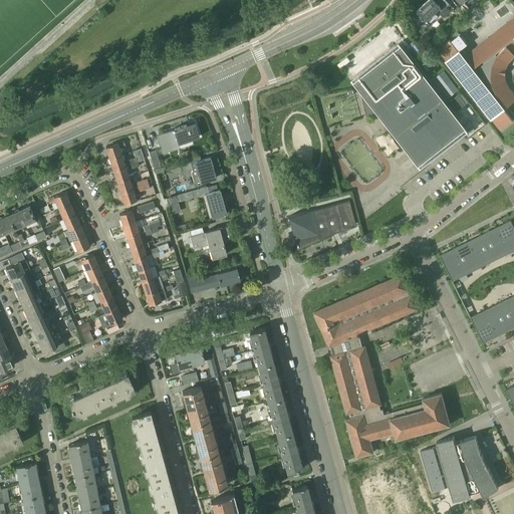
[(426,20),(437,11),(443,18),(453,9),(449,4),(450,4),(445,0),(427,0),(416,10),(420,14),(414,19),(423,29),(429,24),(426,20)]
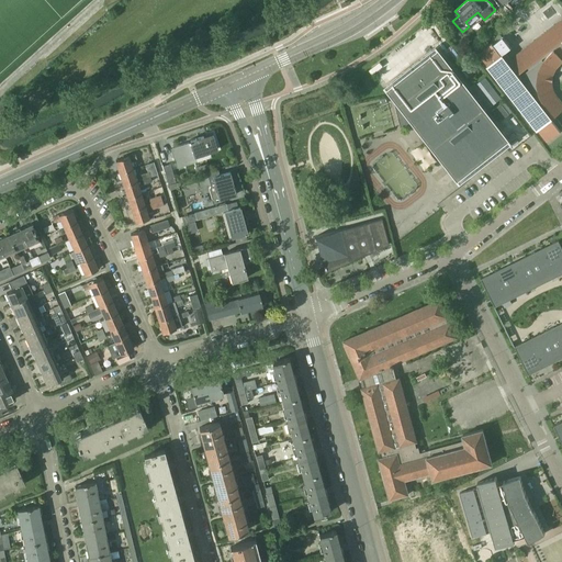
[(551,82),(552,75),(555,68),(560,63),(561,62),(561,59),(560,57),(561,55),(561,19),(510,58),(496,41),(493,44),(492,42),(478,54),(546,142),(560,131),(559,128),(561,126),(561,125),(554,115),(561,109),(561,102),(557,96),(552,89),(551,82)]
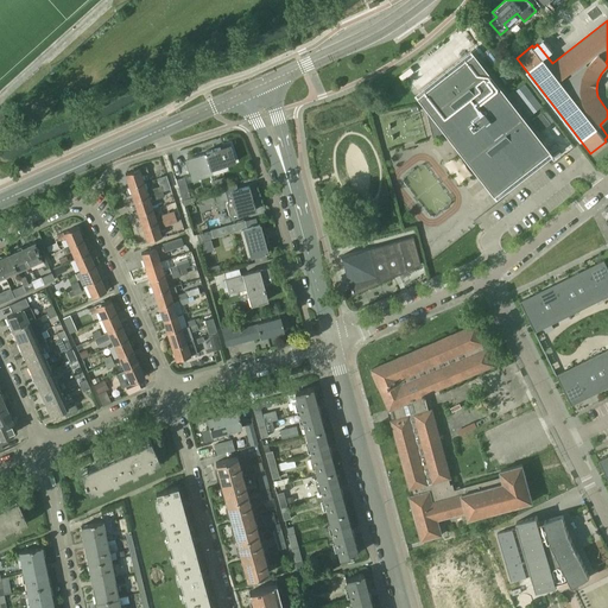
[(546,154),(469,56),(423,93),(434,107),(425,109),(432,138),(454,132),(499,191),(546,154)]
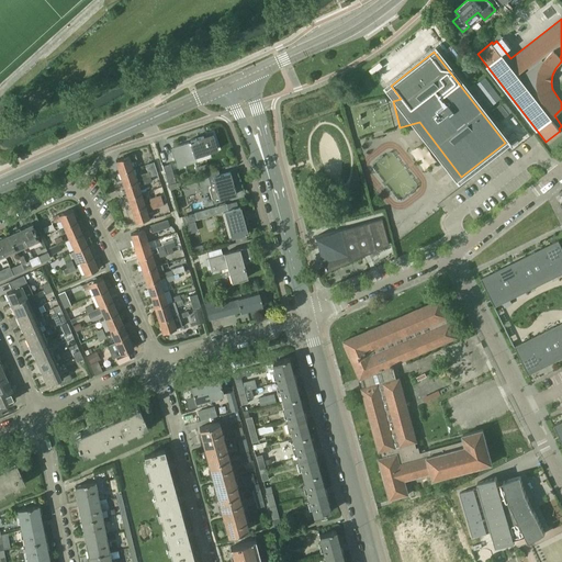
[(486,83),(478,91),(489,104),(497,98),(486,83)]
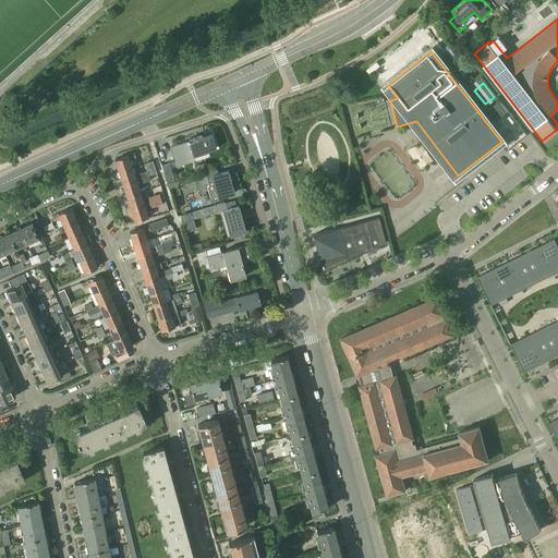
[(216,148),(210,133),(177,144),(179,150),(190,147),(193,156),(216,148)]
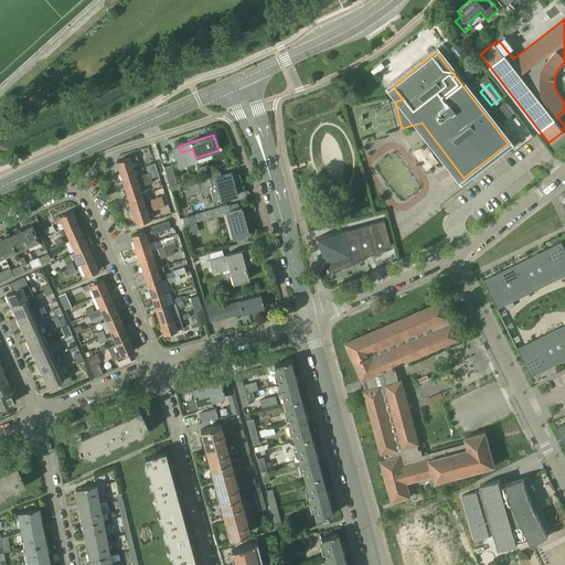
[(135,155),(116,161),(120,174),(134,170),(130,161),(137,159),(135,155)]
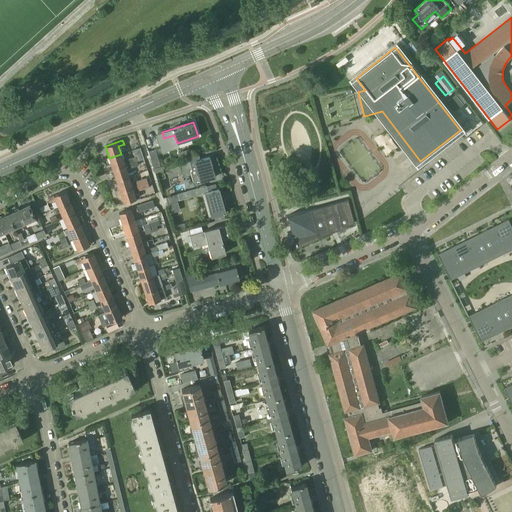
[(121,154),(109,158),(112,169),(124,165),(136,161),(135,157),(123,161),(121,154)]
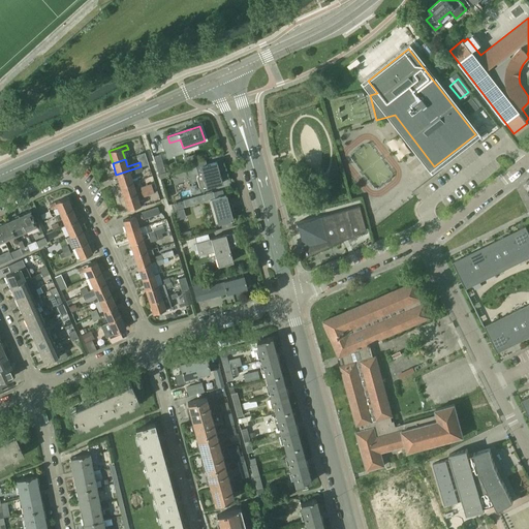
[(194,161),(184,164),(188,177),(191,176),(191,175),(195,174),(195,175),(197,174),(198,175),(196,178),(199,187),(201,188),(222,182),(216,161),(205,164),(204,161),(204,159),(194,161)]
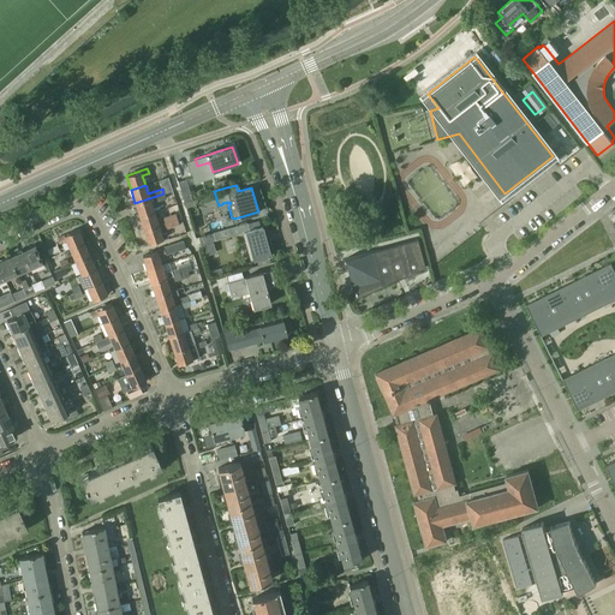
[(149,198),(135,203),(139,216),(154,212),(151,203),(166,198),(165,193),(163,193),(149,198)]
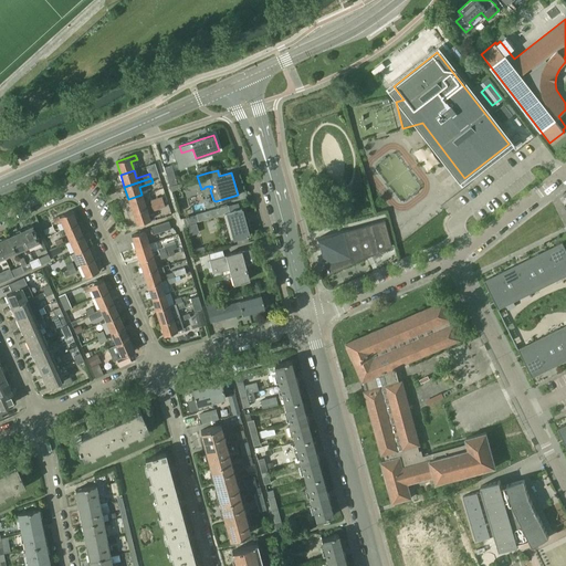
[(199,187),(197,178),(180,181),(182,191),(199,187)]
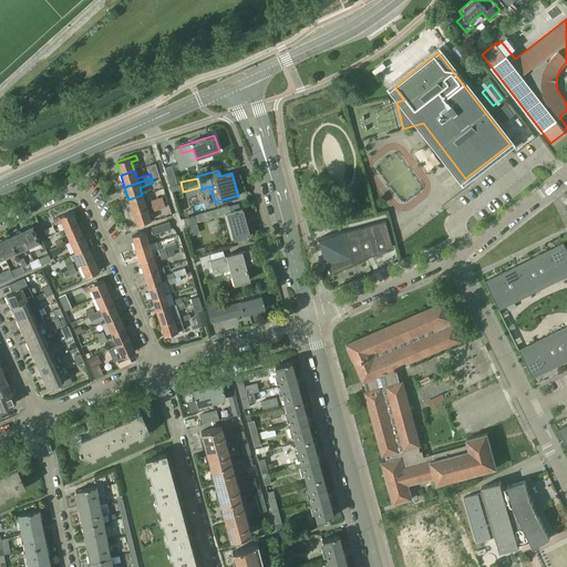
[(142,195),(129,199),(133,212),(146,207),(142,195)]
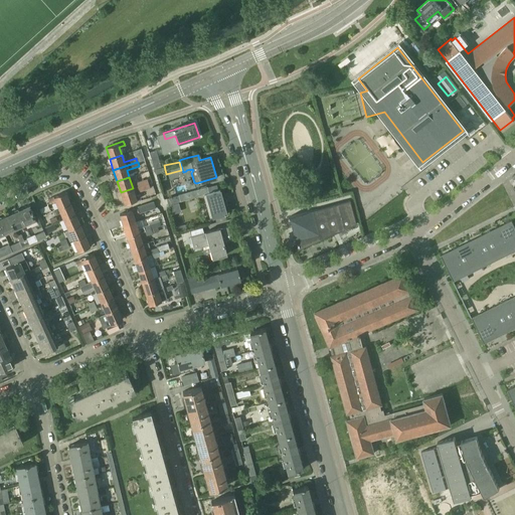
[(226,213),(222,201),(219,190),(208,193),(206,187),(179,194),(180,200),(206,193),(212,217),(226,213)]
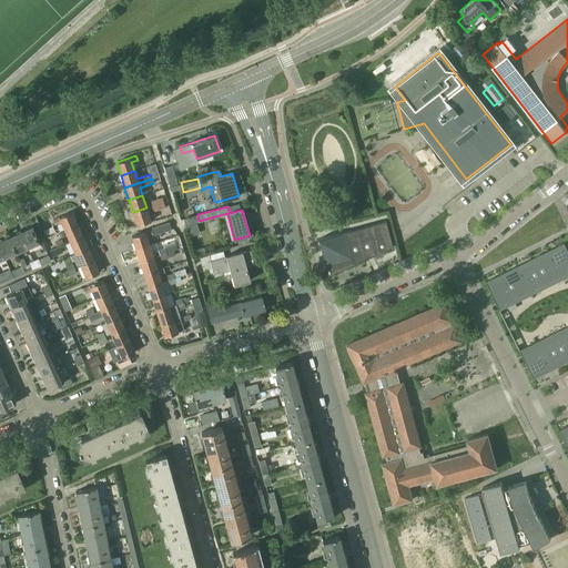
[(146,208),(133,212),(137,225),(150,221),(146,208)]
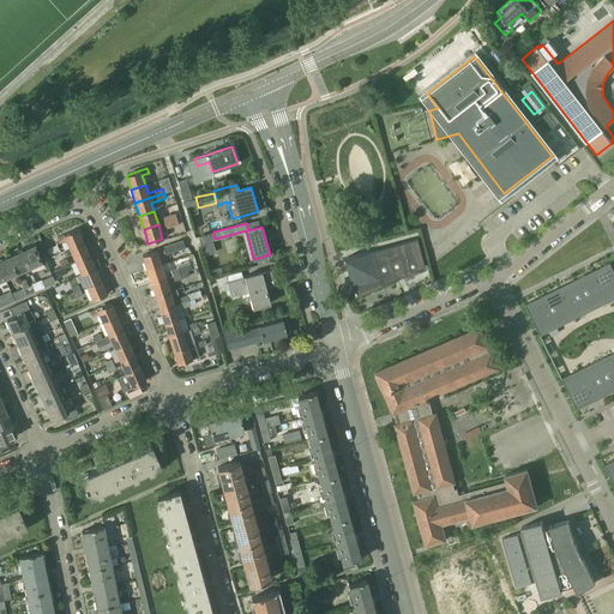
[(83,242),(77,228),(56,238),(59,242),(66,240),(70,248),(83,242)]
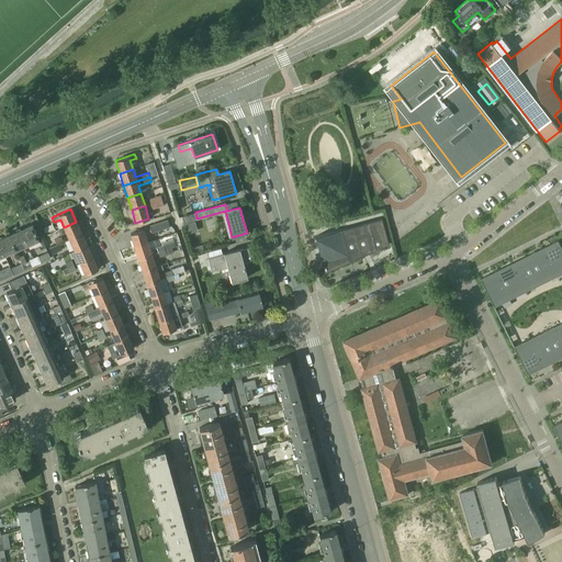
[(325,273),(389,245),(382,218),(315,237),(325,273)]
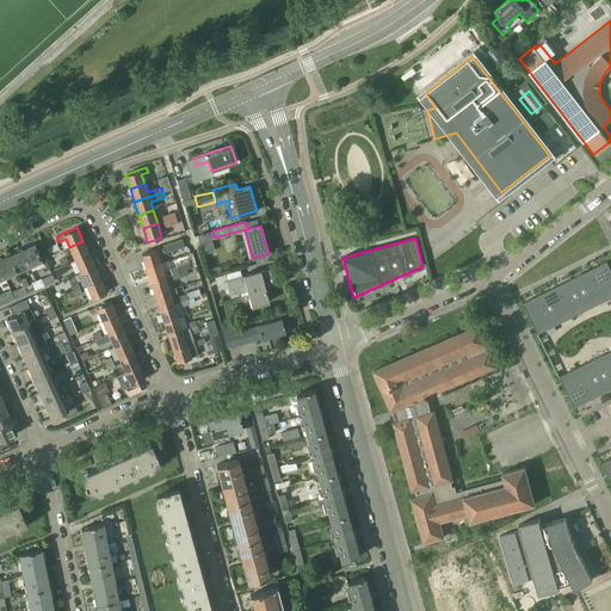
[(180,239),(162,245),(165,252),(183,246),(180,239)]
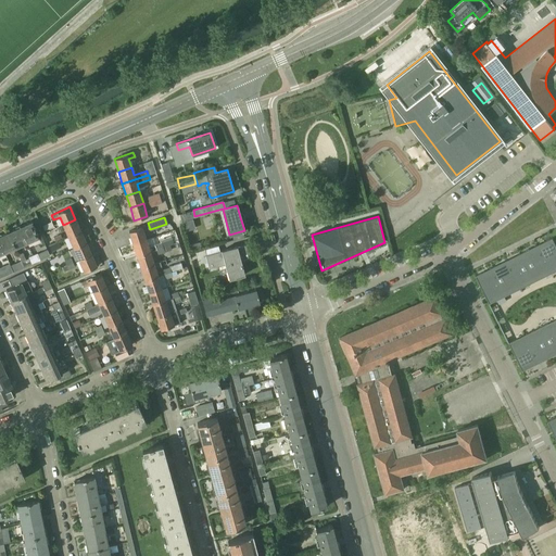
[(80,230),(79,227),(75,219),(63,225),(68,236),(80,230)]
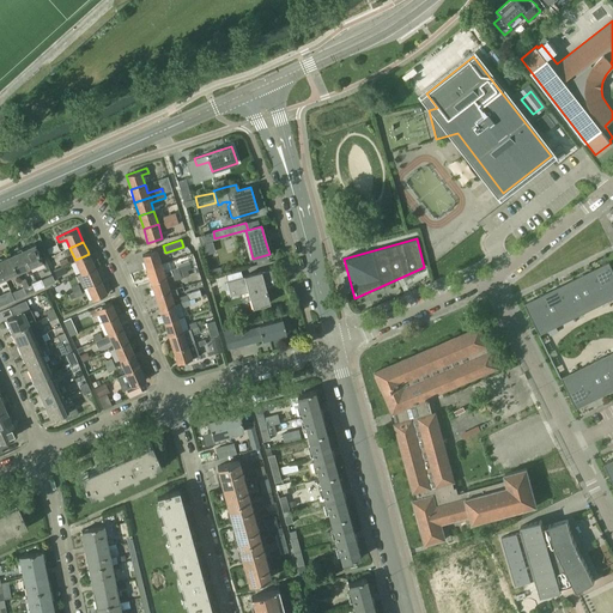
[(42,261),(35,244),(22,250),(29,266),(42,261)]
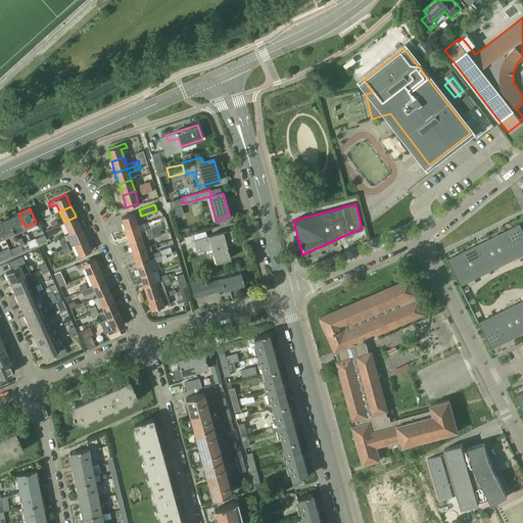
[(50,212),(48,208),(40,212),(42,217),(50,212)]
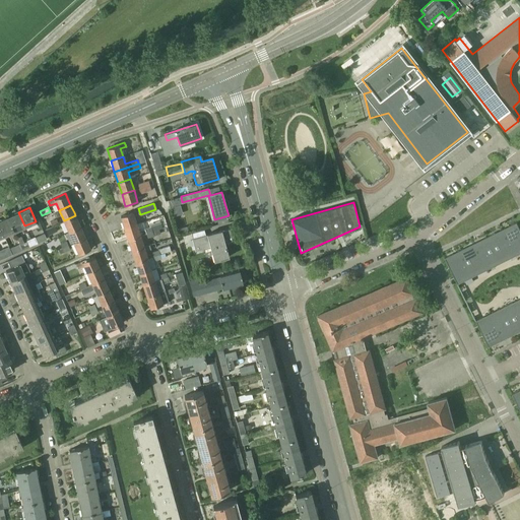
[(138,210),(120,216),(124,228),(136,223),(134,216),(139,214),(138,210)]
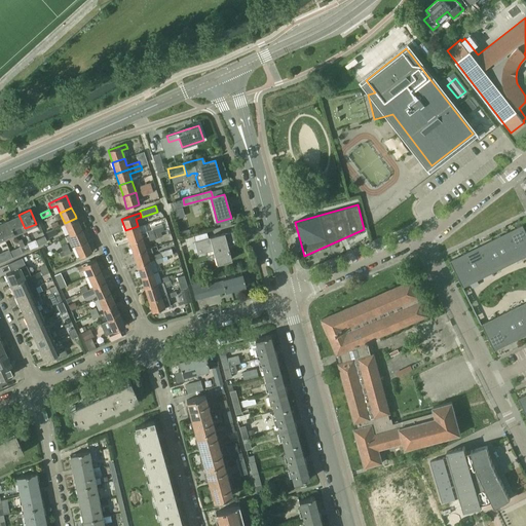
[(25,228),(19,215),(8,220),(14,233),(25,228)]
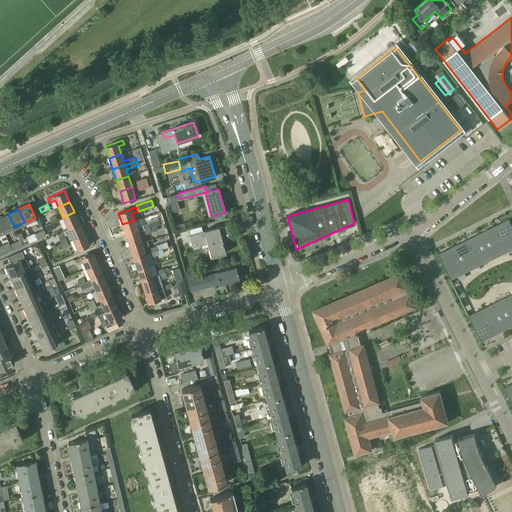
[(79,223),(76,216),(74,212),(63,217),(67,228),(79,223)]
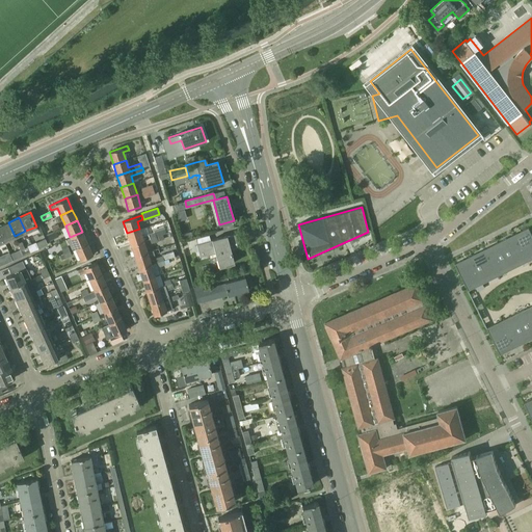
[(15,236),(8,222),(0,225),(0,232),(4,241),(15,236)]
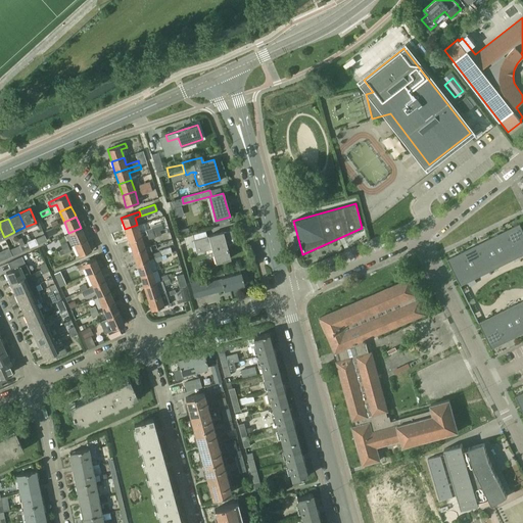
[(160,223),(150,226),(151,228),(153,233),(153,232),(162,229),(160,223)]
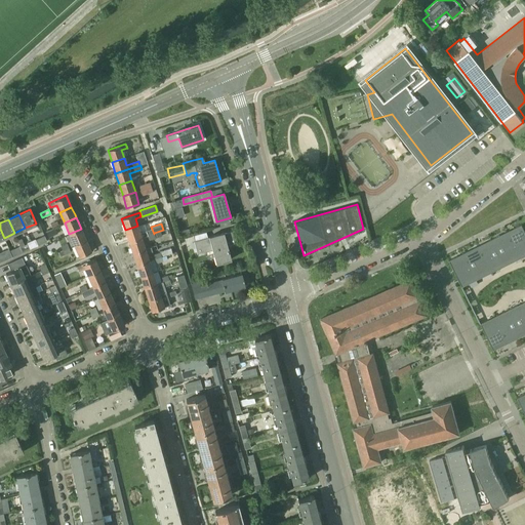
[(524,232),(521,225),(513,229),(514,230),(507,233),(518,255),(524,252),(524,232)]
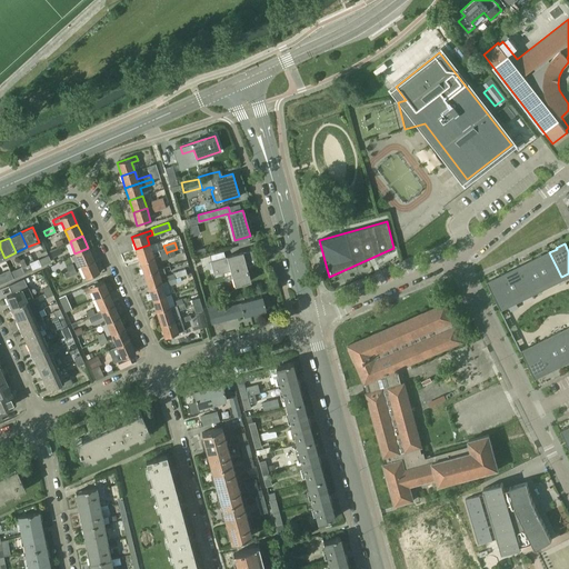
[(153,257),(149,245),(136,249),(140,261),(153,257)]
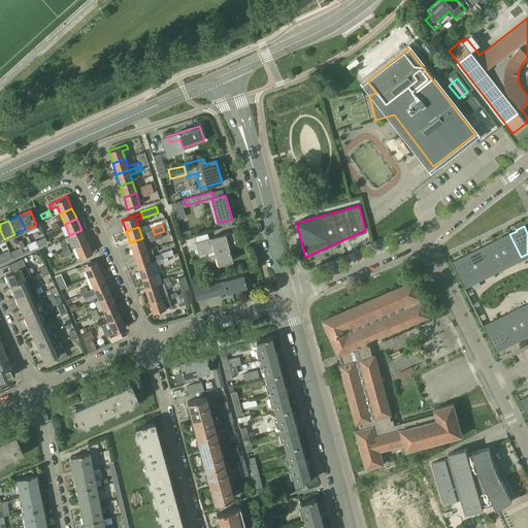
[(55,229),(46,233),(48,238),(57,235),(55,229)]
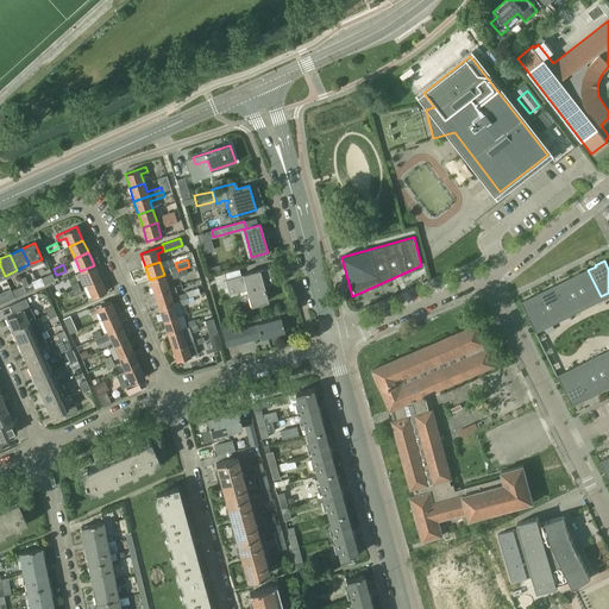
[(94,265),(80,271),(86,284),(100,278),(94,265)]
